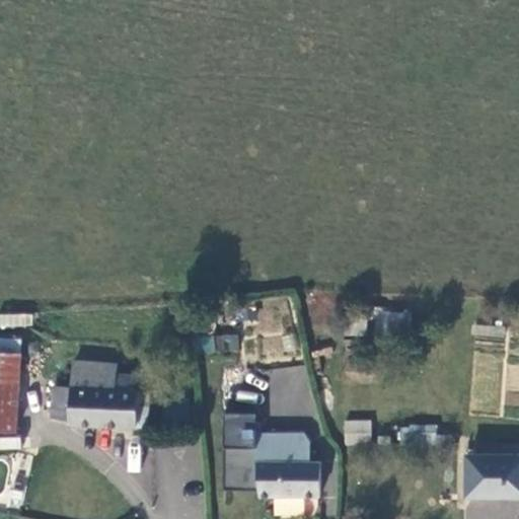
[(408,341),(408,311),(373,310),(373,340),(408,341)]
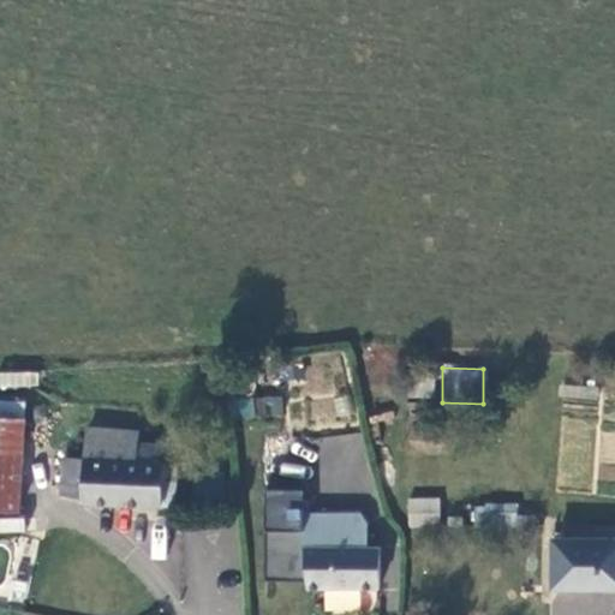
[(0,374),(0,387),(34,386),(33,371),(0,374)]
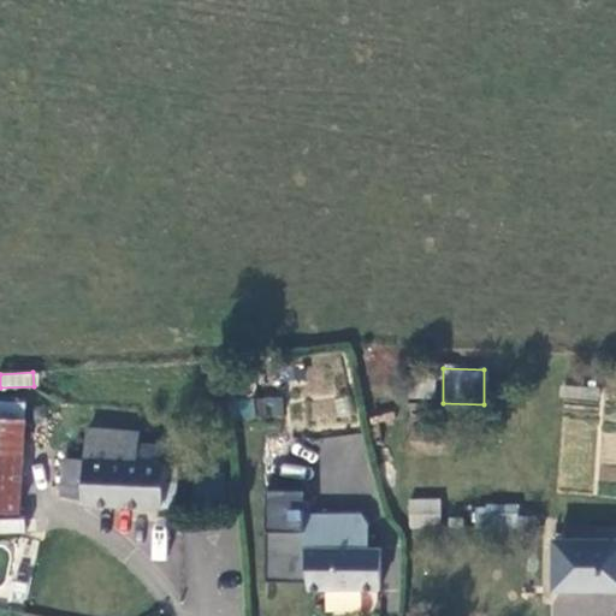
[(562,402),(598,400),(597,384),(561,388),(562,402)]
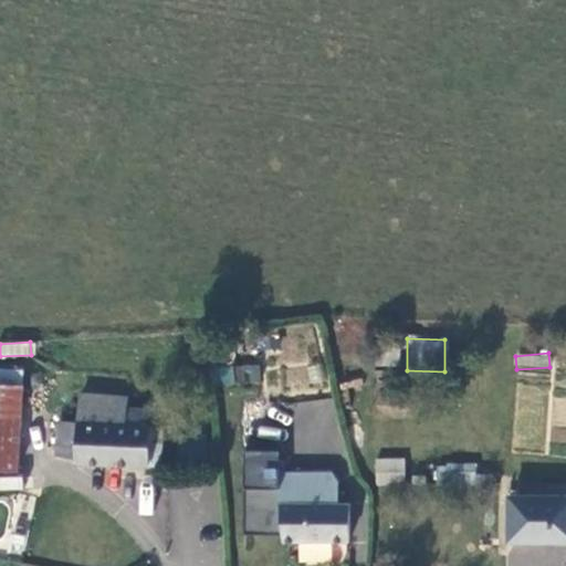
[(259,363),(234,365),(237,384),(261,381),(259,363)]
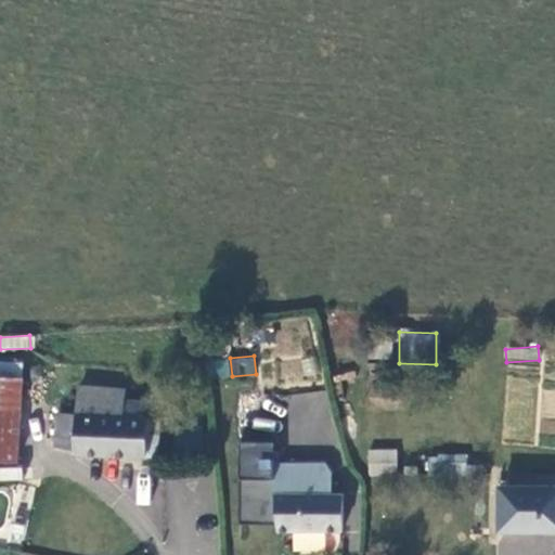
[(0,375),(0,427),(21,429),(22,377),(0,375)]
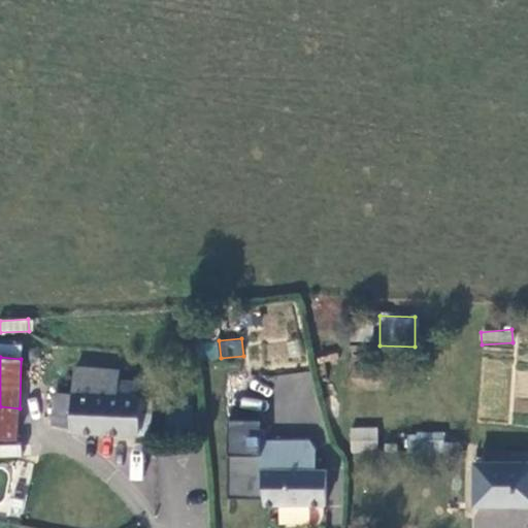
[(140,453),(154,452),(156,398),(138,396),(139,381),(122,378),(124,368),(77,365),(76,392),(57,392),(56,414),(55,423),(73,428),(75,432),(140,435),(140,453)]
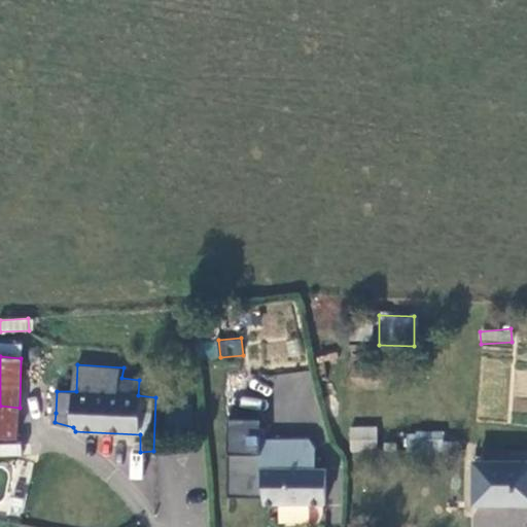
[(0,406),(0,424),(19,427),(20,408),(0,406)]
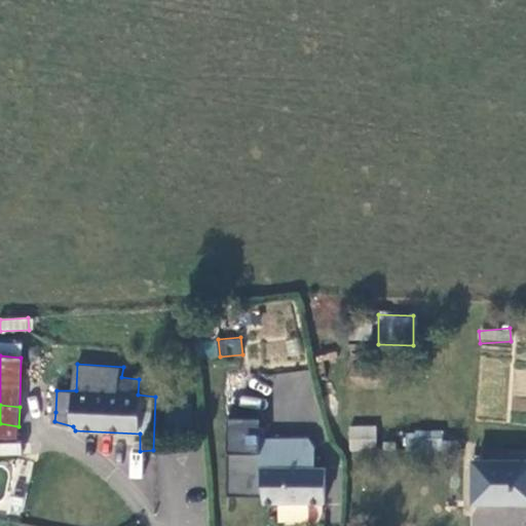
[(19,426),(0,423),(0,436),(17,439),(19,426)]
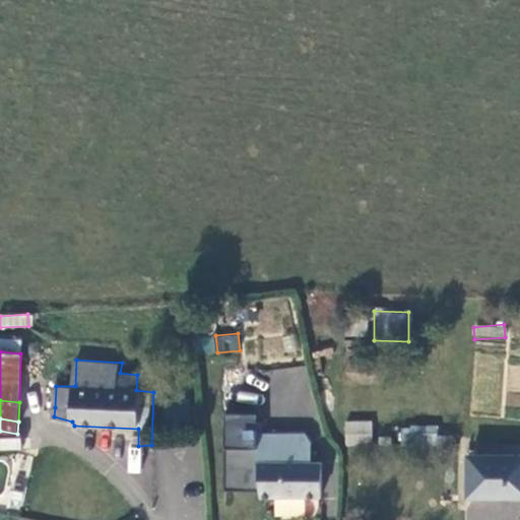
[(343,421),(345,445),(374,443),(372,418),(343,421)]
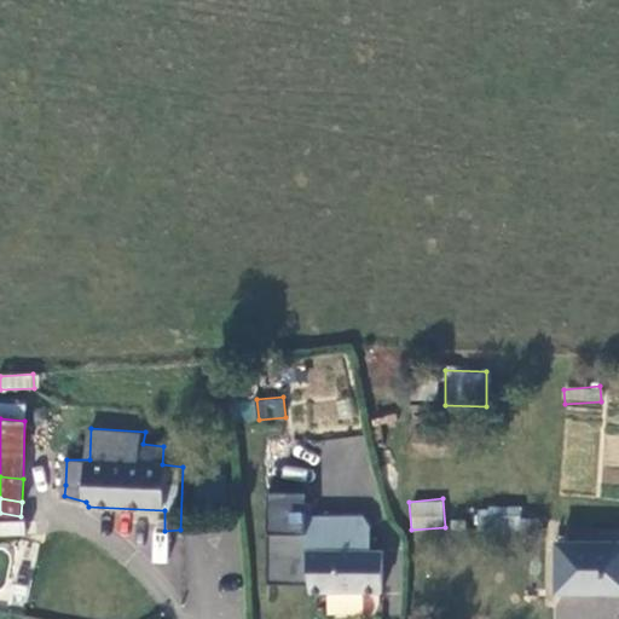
[(476,504),(474,524),(515,530),(519,512),(476,504)]
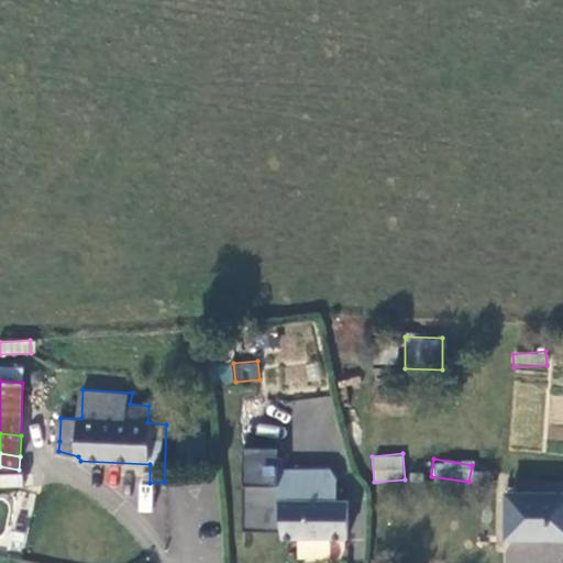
[(283,501),(286,537),(350,538),(349,499),(341,500),(340,477),(332,467),(282,468),(283,501)]
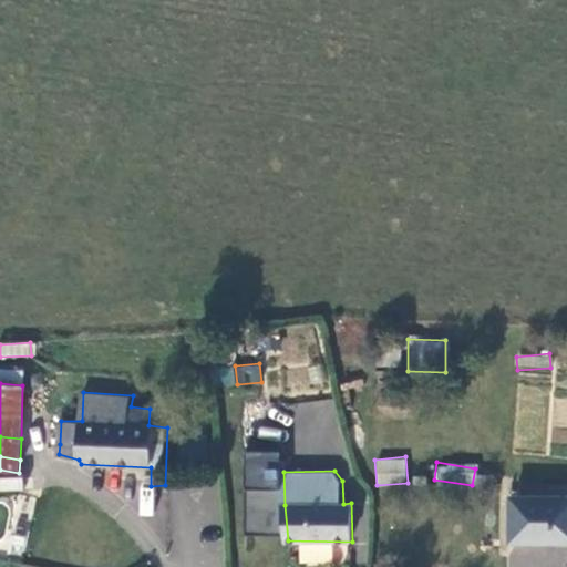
[(566,496),(514,498),(516,540),(566,540),(566,496)]
